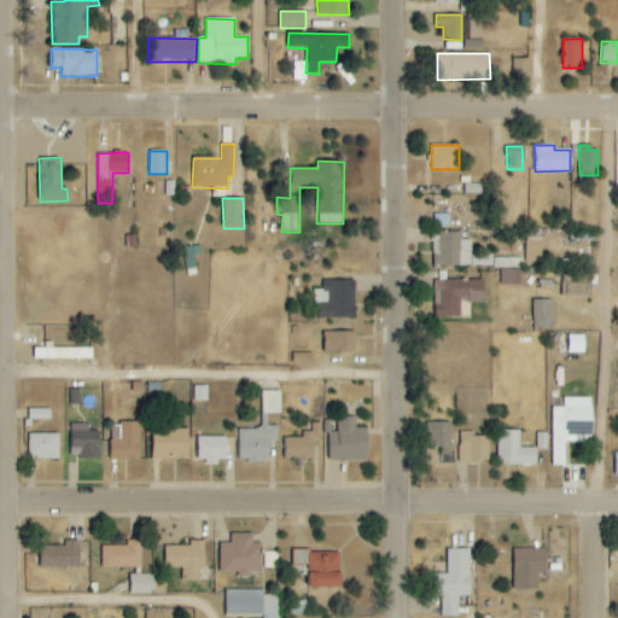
[(471,266),(471,239),(461,240),(460,232),(432,233),(433,267),(471,266)]
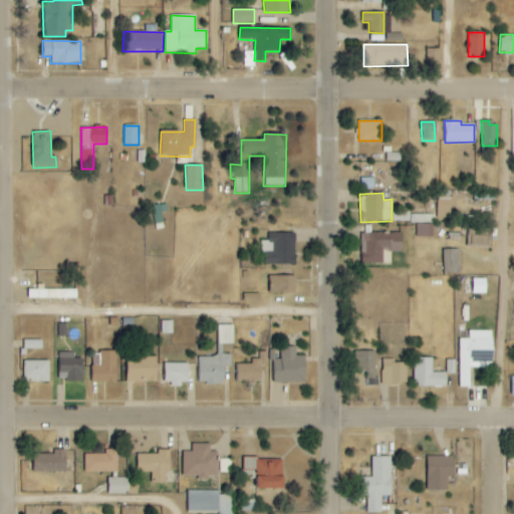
[(451,218),(451,205),(454,205),(454,197),(437,196),(437,218),(451,218)]
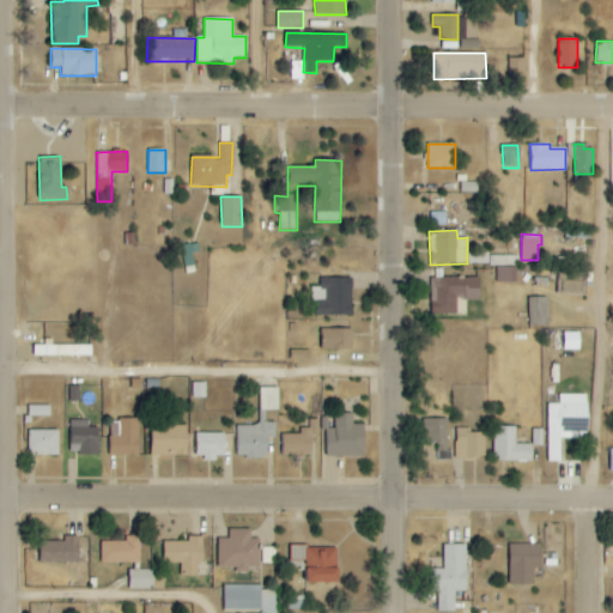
[(487,263),(487,253),(468,254),(468,265),(487,263)]
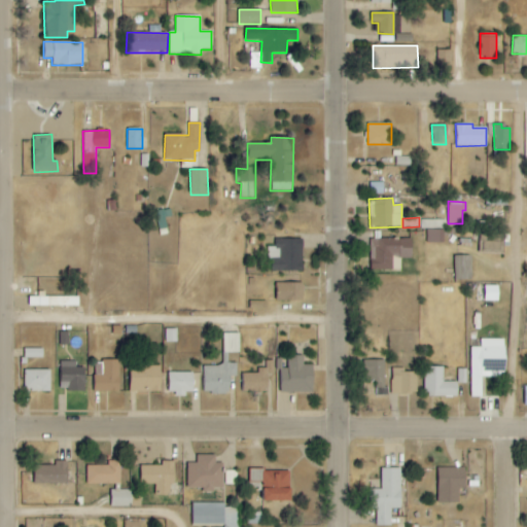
[(426,221),(427,243),(445,242),(444,220),(426,221)]
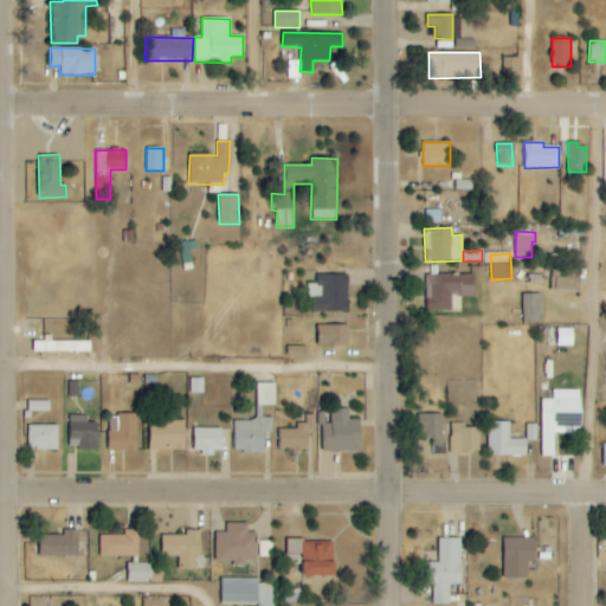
[(552,289),(580,290),(580,269),(552,269),(552,289)]
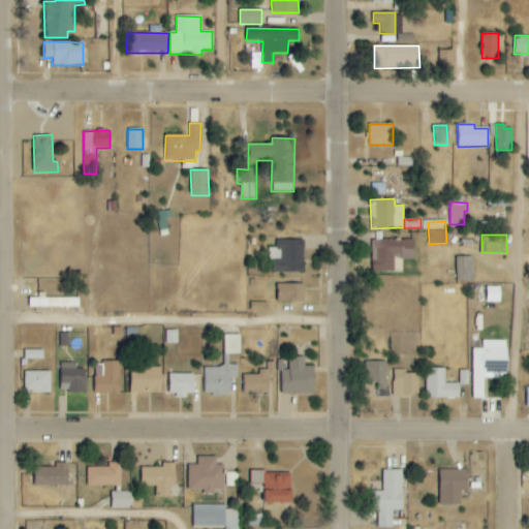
[(304,273),(304,240),(276,240),(276,251),(272,251),(272,273),(304,273)]
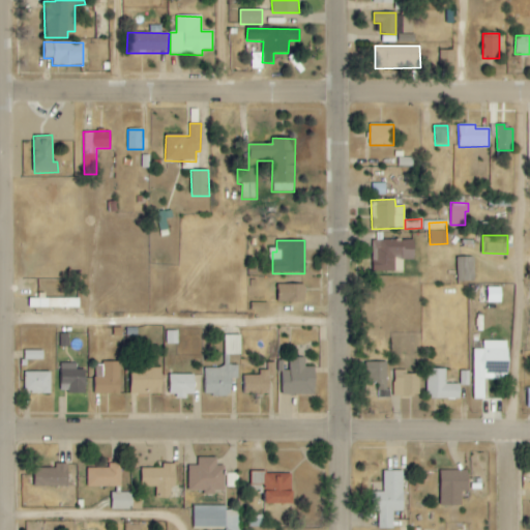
[(373,241),(374,272),(394,272),(394,260),(414,259),(413,240),(373,241)]
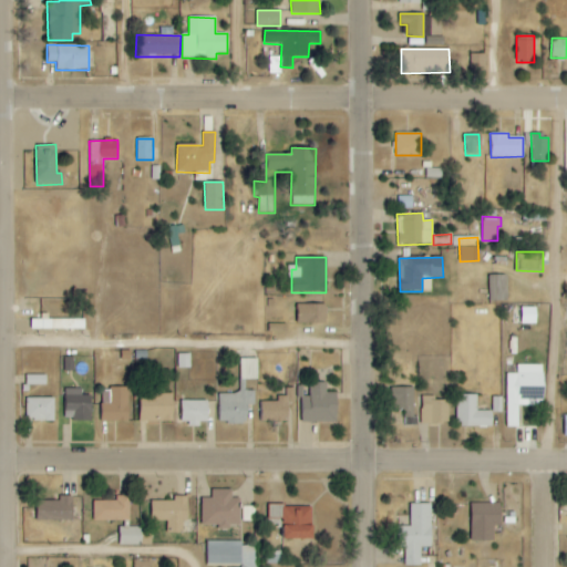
[(507,301),(507,275),(488,276),(490,301),(507,301)]
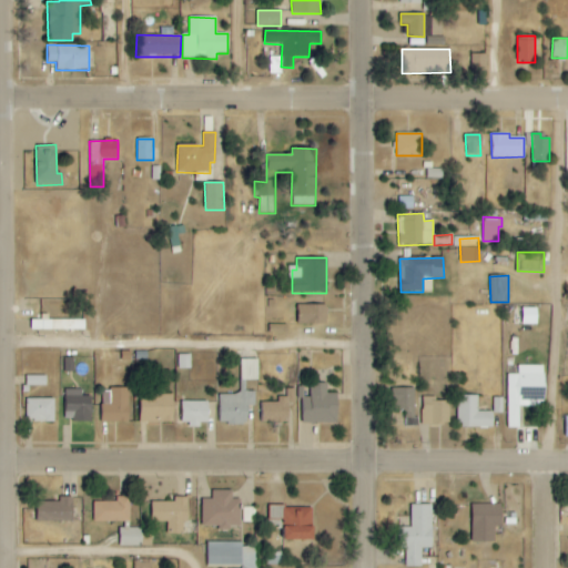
[(326,305),(297,305),(297,325),(326,325),(326,305)]
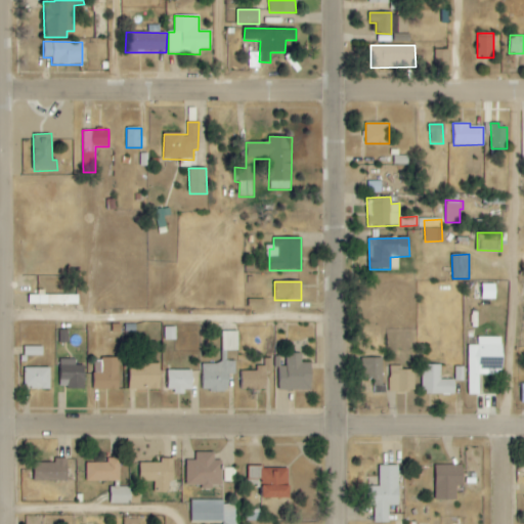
[(495,284),(481,285),(481,300),(495,300),(495,284)]
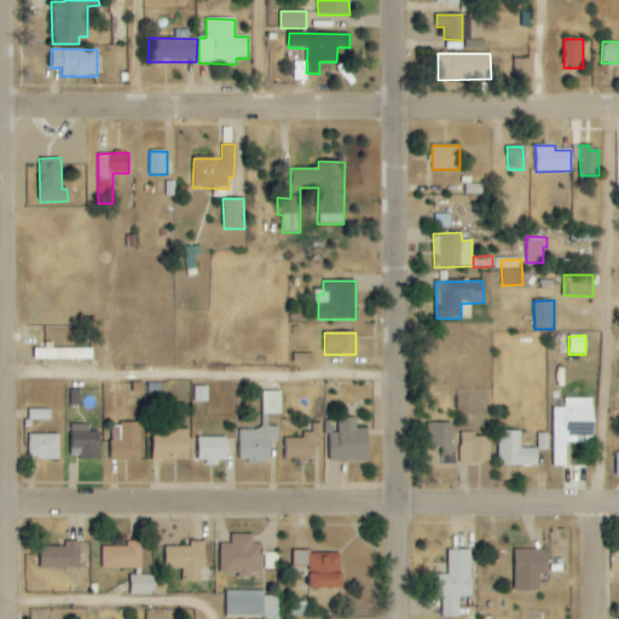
[(33,359),(82,360),(82,350),(34,348),(33,359)]
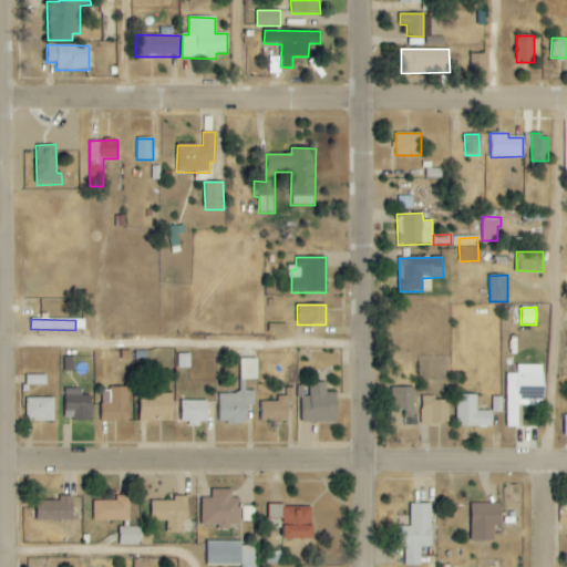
[(218,394),(218,424),(247,424),(247,405),(255,405),(255,391),(244,391),(244,380),(258,380),(258,359),(239,359),(239,394),(218,394)]
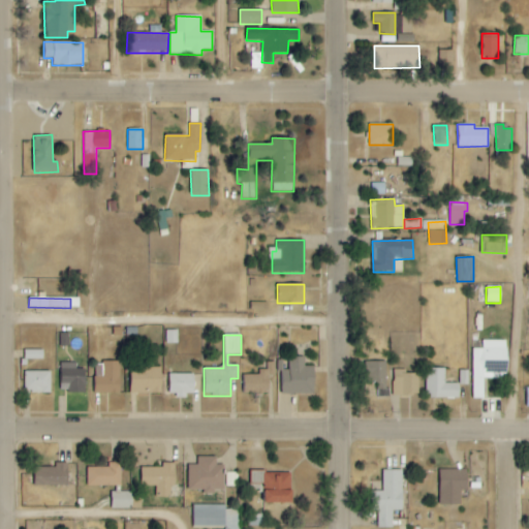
[(506,340),(481,341),(483,348),(471,349),(472,399),(484,399),(484,378),(507,377),(506,340)]
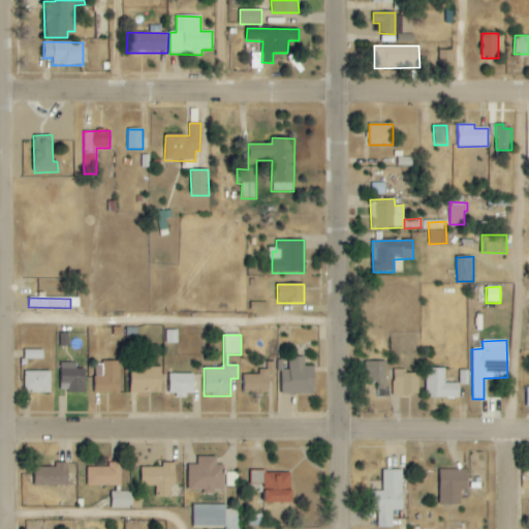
[(42,360),(43,350),(24,350),(24,360),(42,360)]
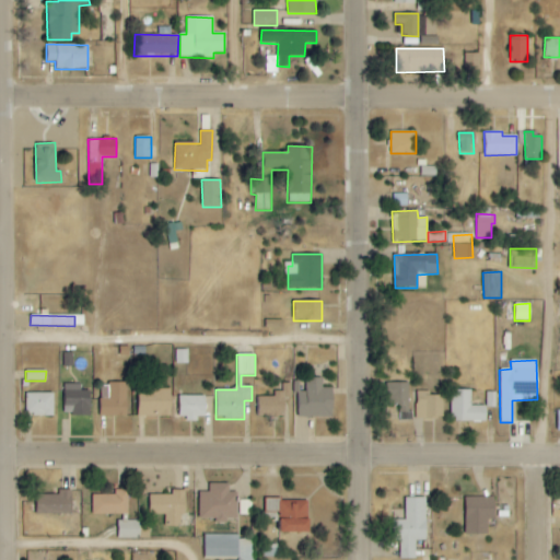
[(298,417),(333,418),(334,388),(323,387),(323,377),(306,377),(305,392),(299,392),(298,417)]
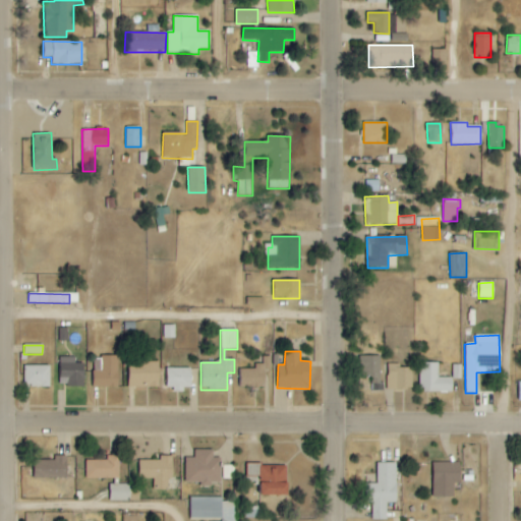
[(94,388),(118,388),(117,356),(93,357),(94,388)]
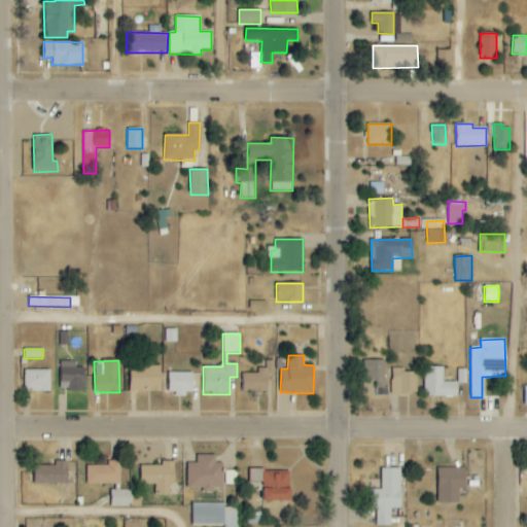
[(243,393),(268,393),(268,375),(274,375),(274,360),(266,361),(266,369),(257,369),(257,374),(242,374),(243,393)]
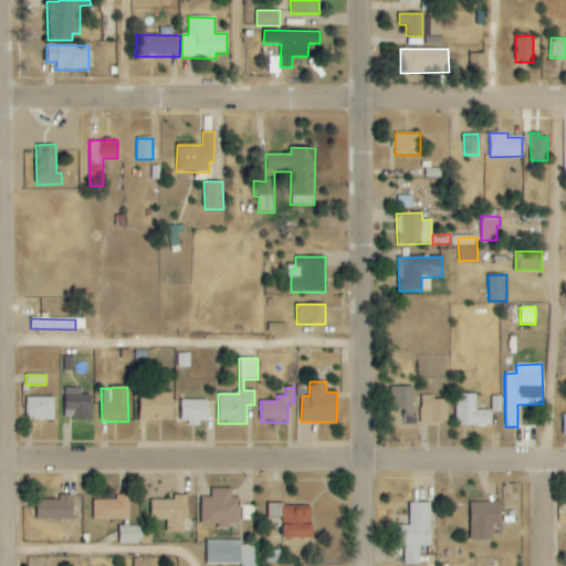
[(413,387),(391,387),(391,408),(402,409),(402,425),(413,425),(413,387)]
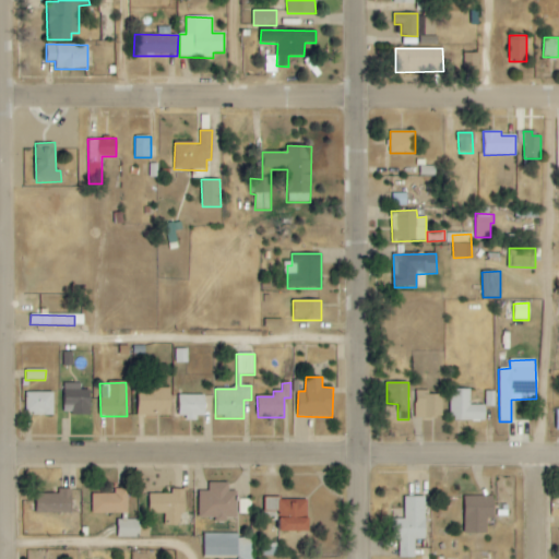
[(81,383),(63,383),(63,414),(90,415),(90,390),(80,390),(81,383)]
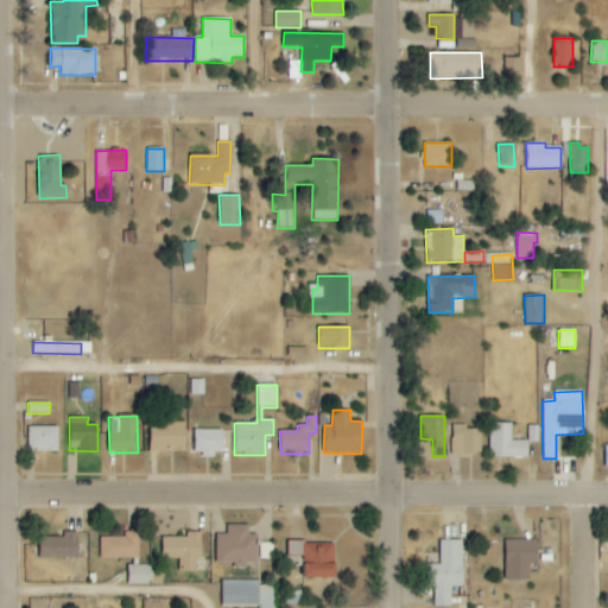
[(149,453),(185,453),(185,423),(149,423),(149,453)]
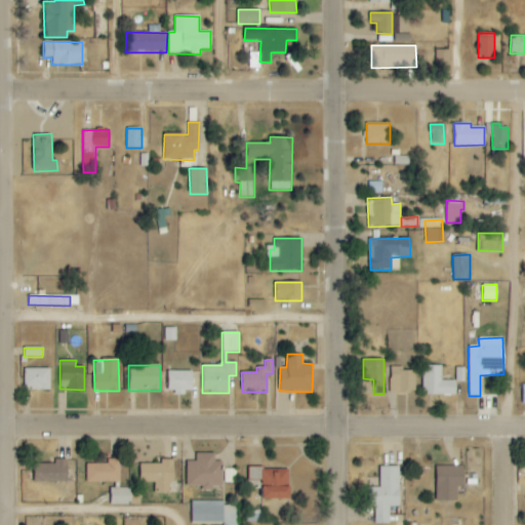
[(441,366),(421,366),(422,395),(456,395),(455,380),(441,380),(441,366)]
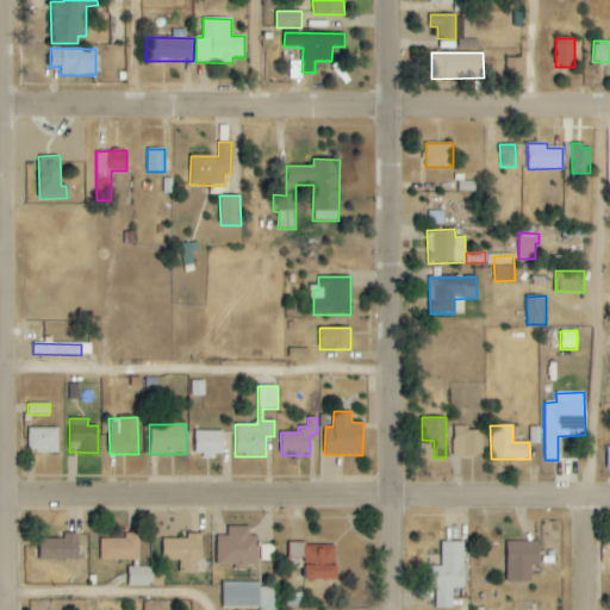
[(483,431),(468,431),(468,427),(453,427),(453,456),(483,456),(483,431)]
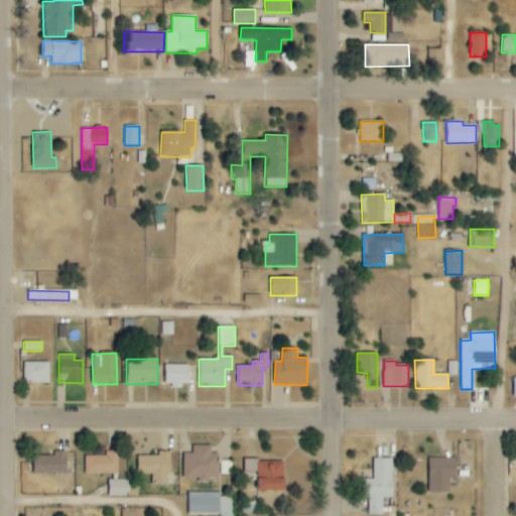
[(49,363),(23,362),(23,383),(48,384),(49,363)]
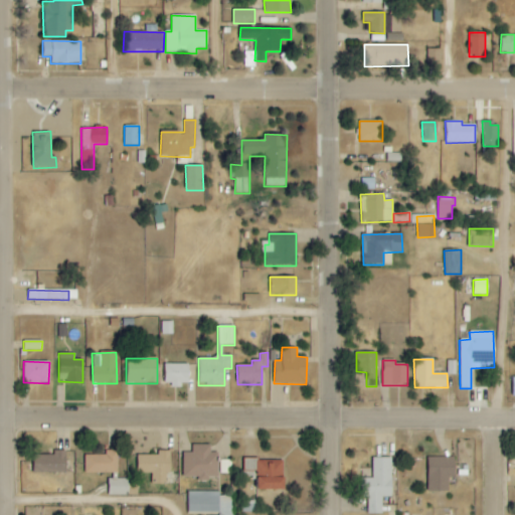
[(189,364),(164,364),(164,385),(188,385),(189,364)]
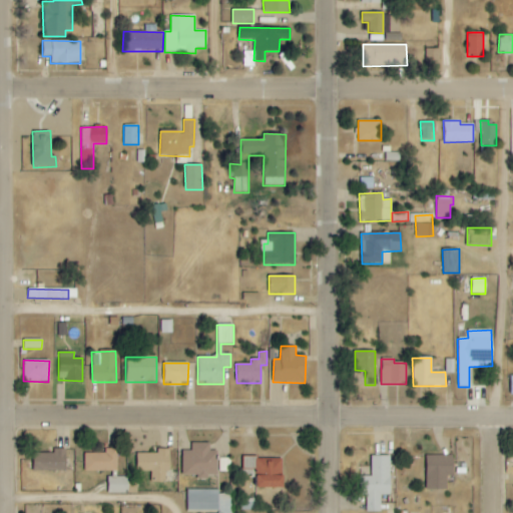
[(209,443),(191,444),(191,451),(181,451),(182,476),(197,476),(197,478),(217,477),(216,452),(209,452),(209,443)]
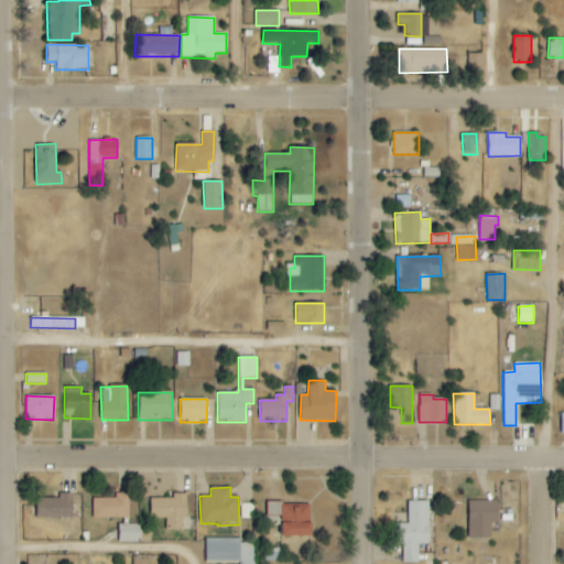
[(36,499),(36,519),(72,519),(73,494),(58,494),(58,499),(36,499)]
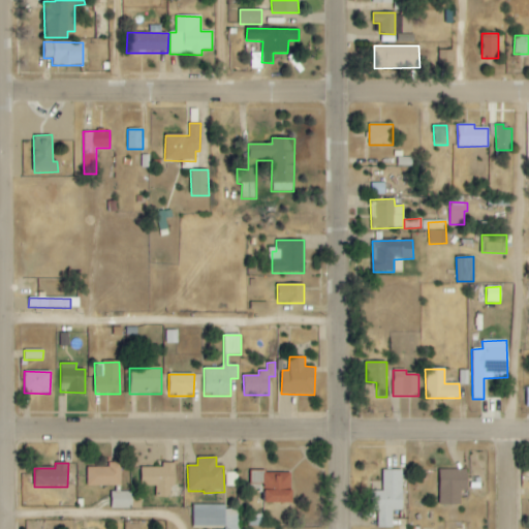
[(121,463),(109,463),(109,468),(87,467),(87,486),(121,487),(121,463)]
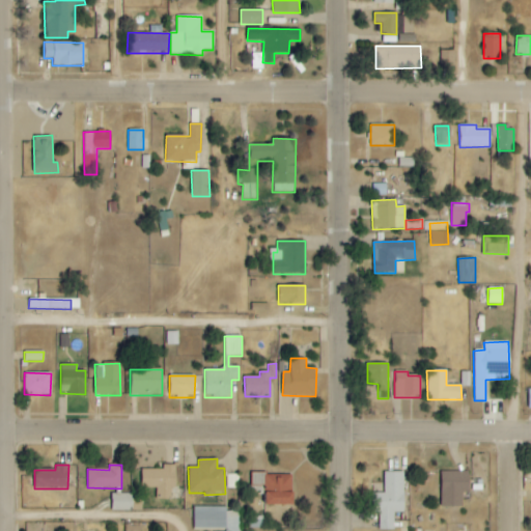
[(175,465),(163,466),(163,469),(141,470),(141,488),(156,488),(157,501),(171,501),(171,488),(175,488),(175,465)]
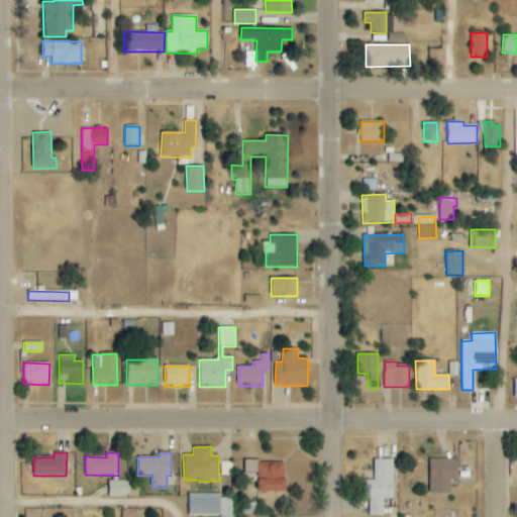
[(456,458),(429,459),(430,494),(450,493),(450,480),(456,480),(456,458)]
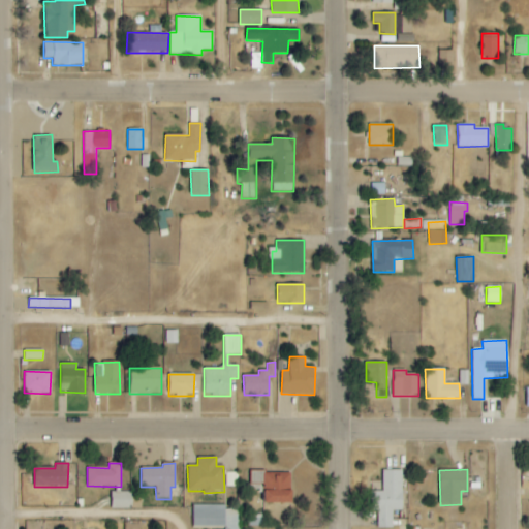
[(402,470),(382,470),(382,492),(371,492),(372,510),(377,510),(378,528),(393,528),(393,510),(403,510),(402,470)]
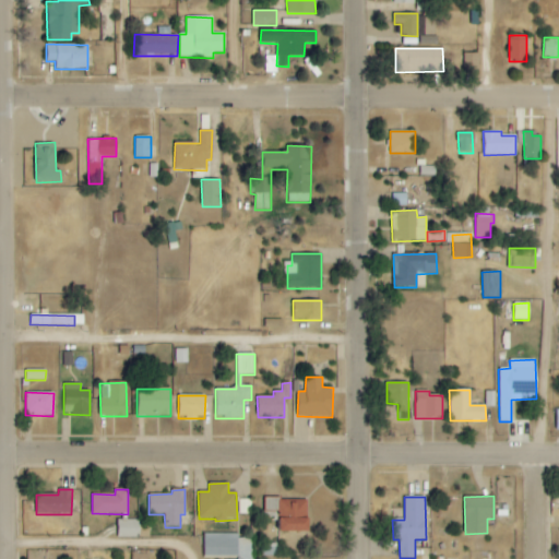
[(280,500),(278,532),(308,533),(308,501),(280,500)]
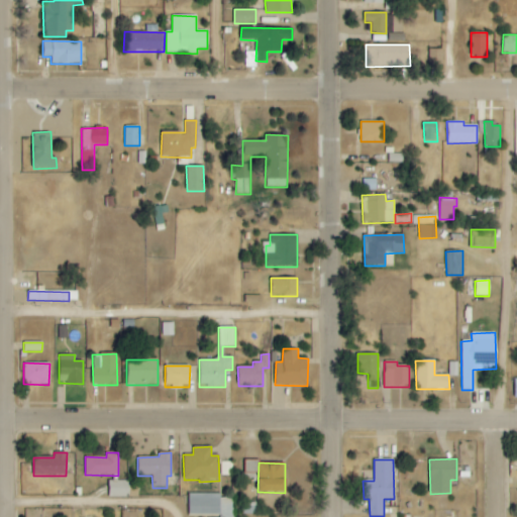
[(108,497),(128,497),(128,481),(108,481),(108,497)]
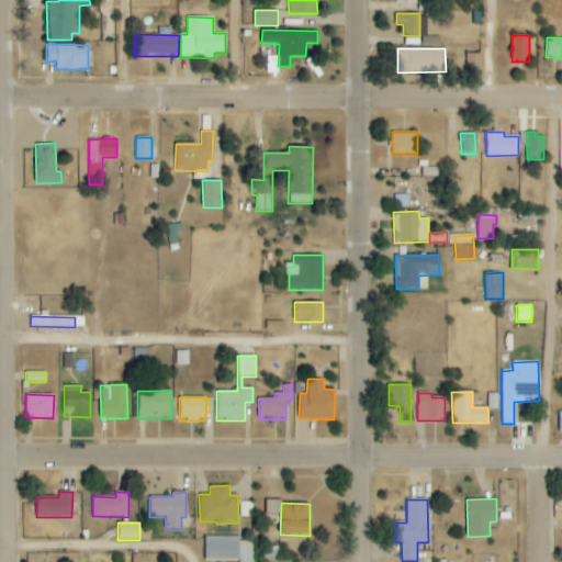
[(204,561),(226,561),(225,561),(254,561),(254,542),(240,542),(240,537),(204,538),(204,561)]
